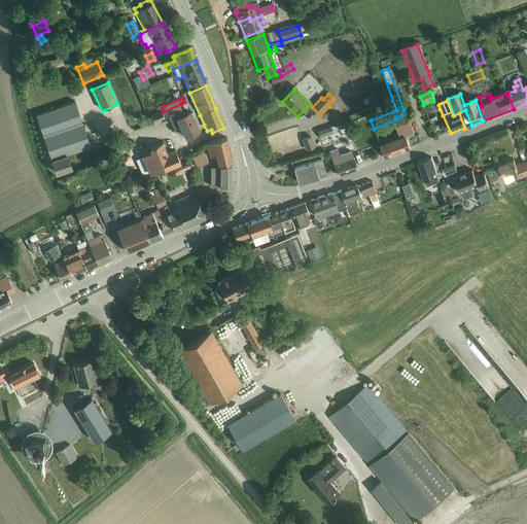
[(43,139),(82,126),(74,104),(36,117),(43,139)]
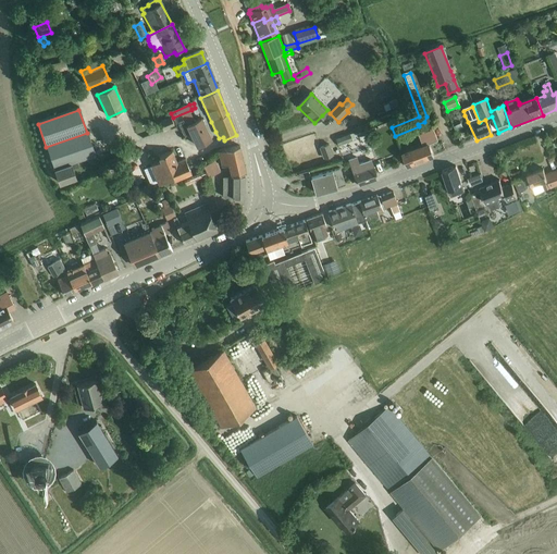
[(193,120),(189,113),(182,117),(185,124),(193,120)]
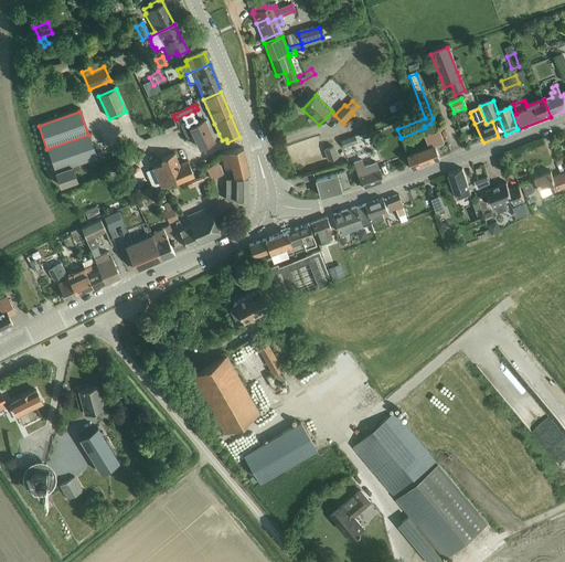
[(166,133),(177,128),(173,120),(162,125),(166,133)]
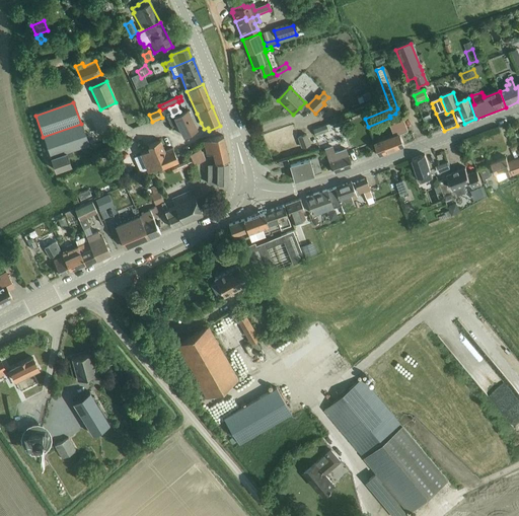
[(172,116),(166,118),(171,129),(177,127),(182,138),(197,131),(188,113),(181,116),(179,112),(172,116)]
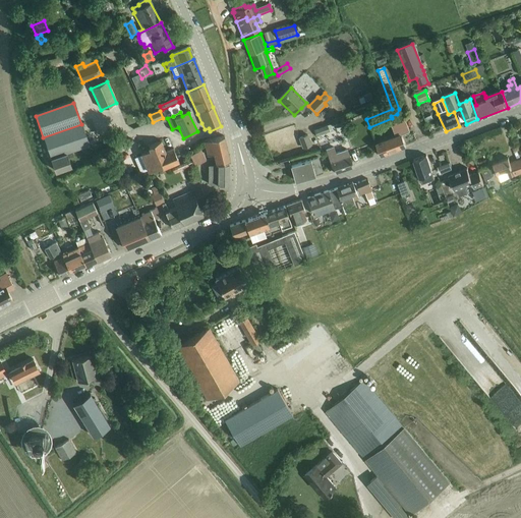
[(324,127),(338,121),(336,116),(322,122),(324,127)]
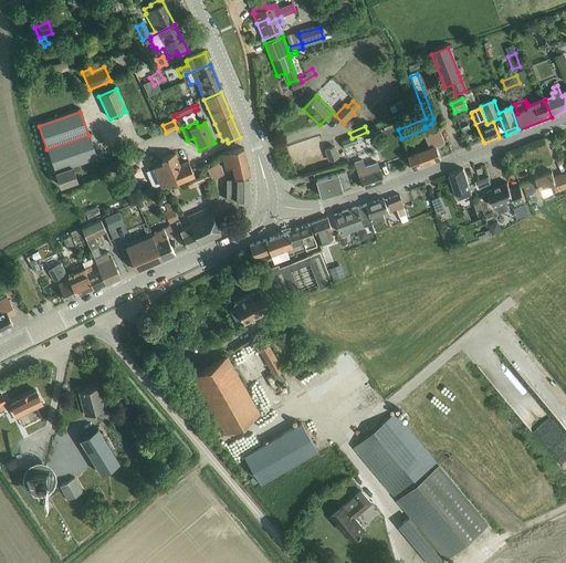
[(413,171),(441,162),(436,148),(444,145),(441,133),(427,138),(430,149),(409,158),(413,171)]
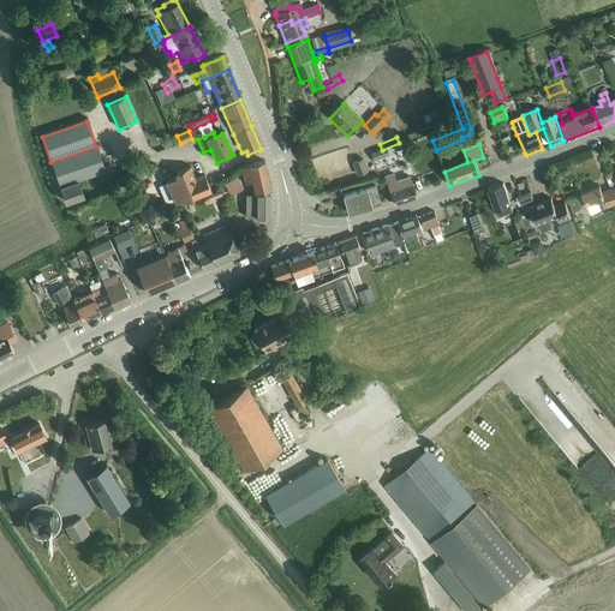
[(66,204),(83,198),(79,187),(85,185),(84,180),(105,173),(96,147),(51,162),(66,204)]
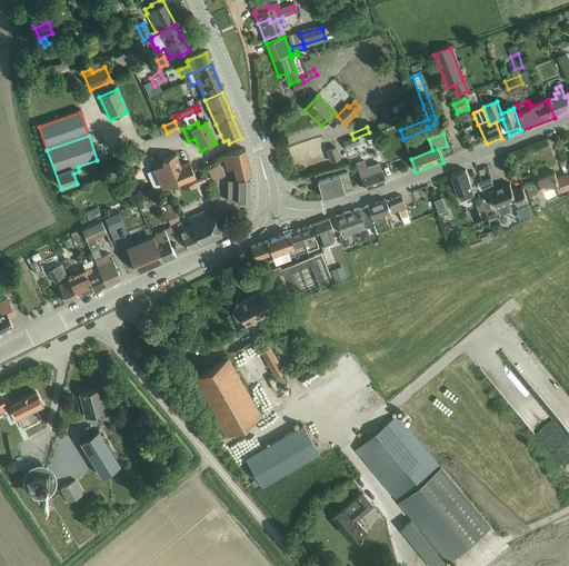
[(345,151),(359,146),(357,139),(342,144),(345,151)]
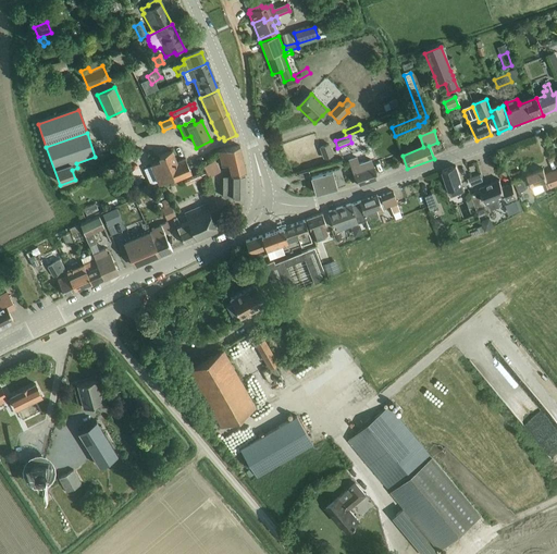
[(323,160),(332,157),(329,146),(320,149),(323,160)]
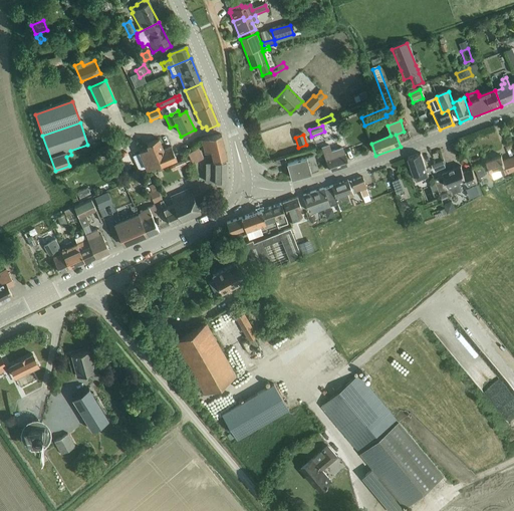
[(226,161),(221,137),(201,141),(205,155),(211,154),(214,164),(226,161)]
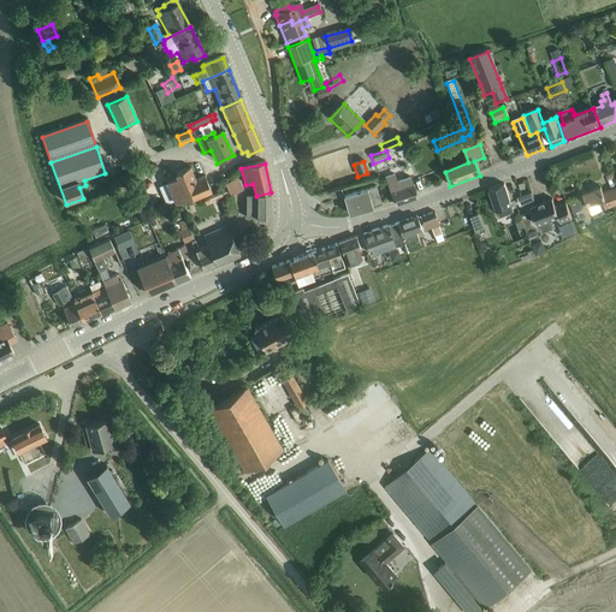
[(181,202),(181,203),(191,198),(193,203),(212,195),(205,177),(195,182),(190,168),(175,174),(177,179),(166,184),(176,203),(181,202)]
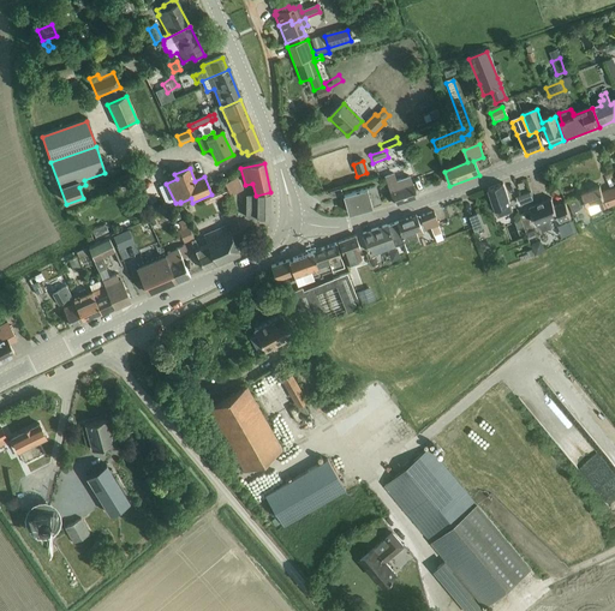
[(395,181),(394,175),(384,179),(386,179),(394,207),(416,199),(408,178),(395,181)]
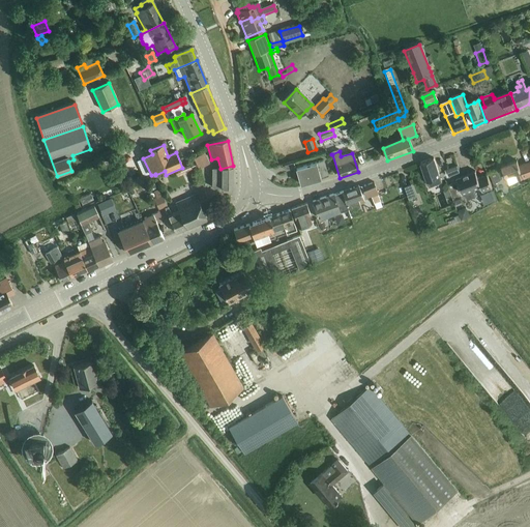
[(436,167),(444,164),(439,152),(432,155),(436,167)]
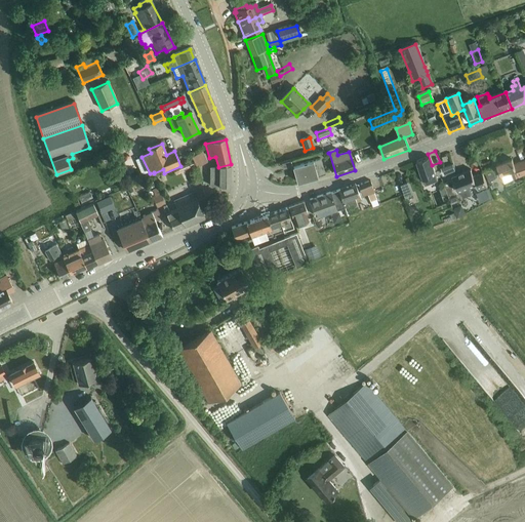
[(196,168),(207,163),(202,153),(191,158),(196,168)]
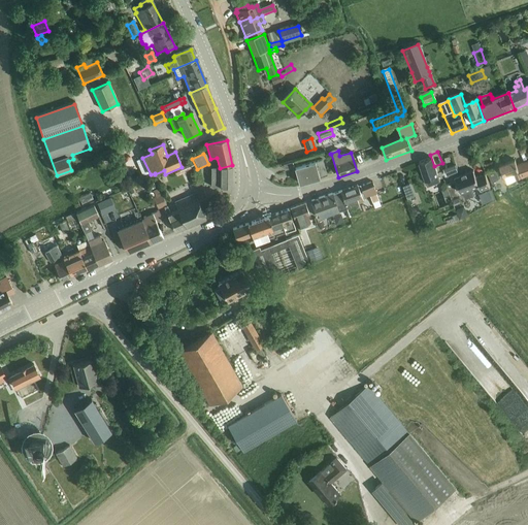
[(112,156),(105,159),(108,165),(116,162),(112,156)]
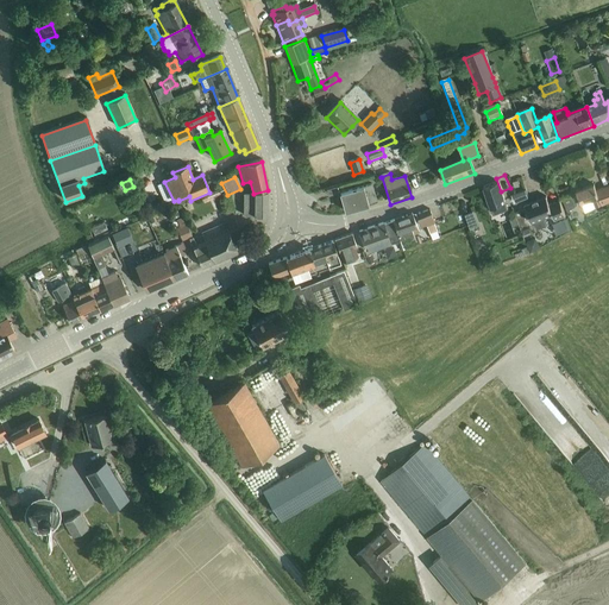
[(508,209),(497,184),(483,189),(493,215),(508,209)]
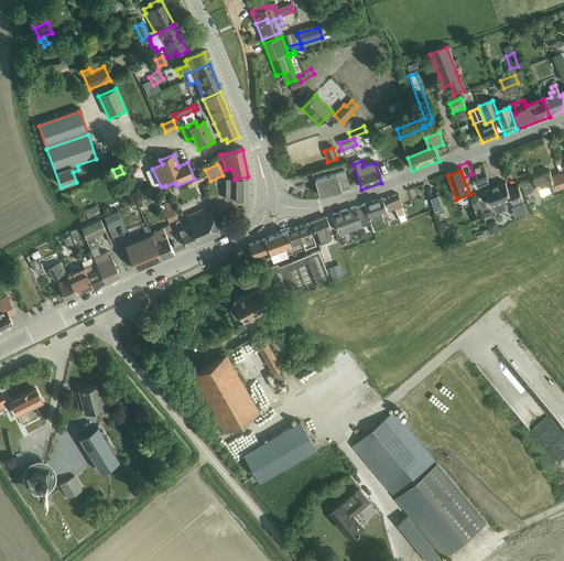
[(320,197),(340,192),(348,190),(344,172),(315,181),(320,197)]
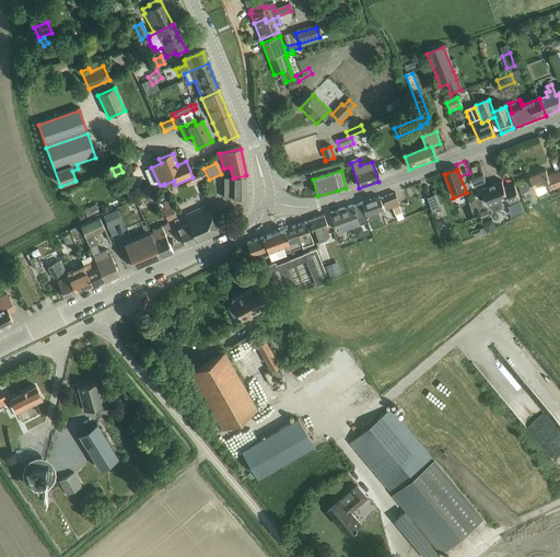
[(559,172),(548,177),(546,172),(529,178),(534,189),(545,185),(548,193),(559,187),(559,172)]
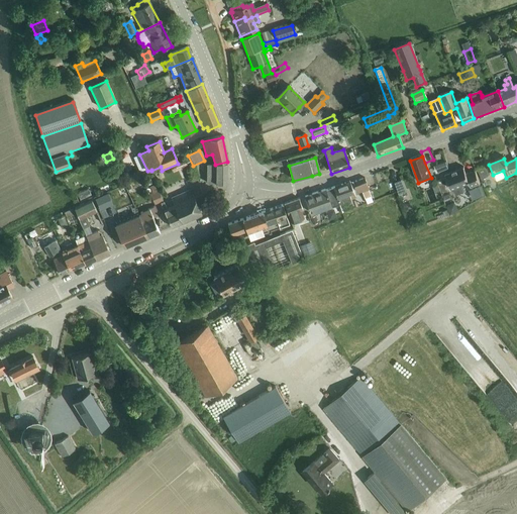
[(172,172),(191,165),(189,161),(170,169),(172,172)]
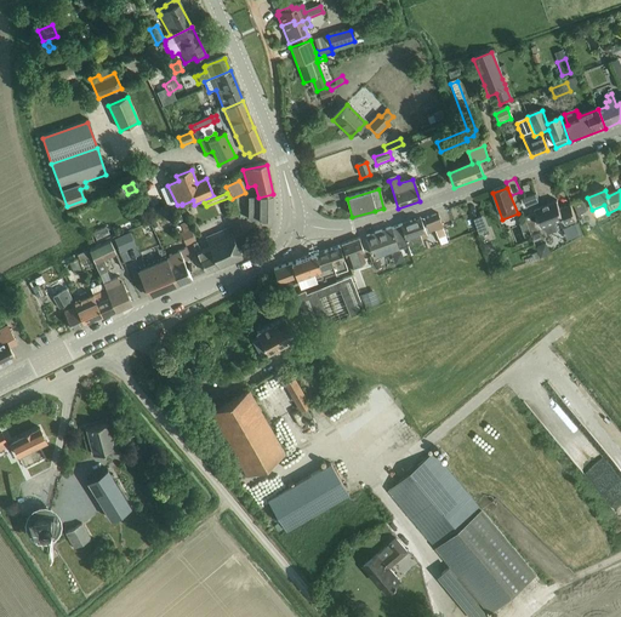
[(524,207),(537,203),(535,195),(522,200),(524,207)]
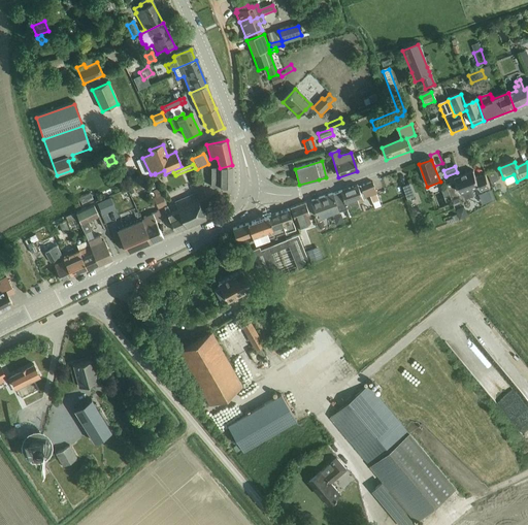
[(231,189),(231,169),(211,169),(210,189),(231,189)]
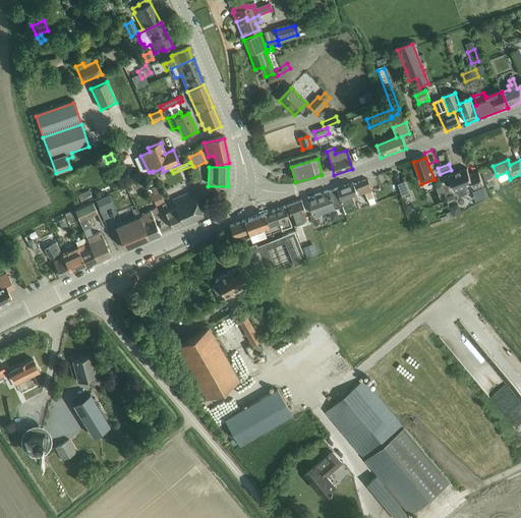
[(193,182),(197,180),(193,170),(188,172),(193,182)]
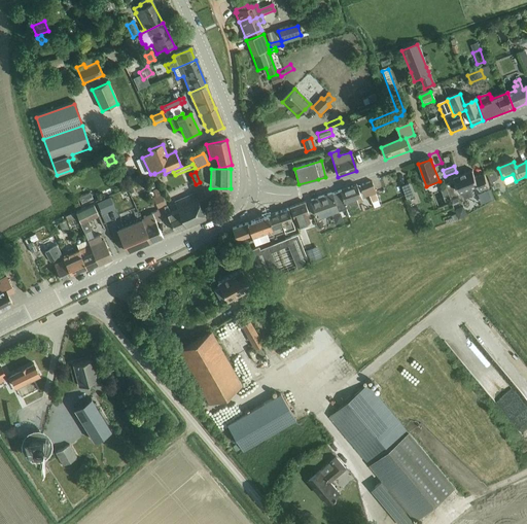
[(475,178),(472,172),(453,179),(459,196),(462,195),(464,201),(472,198),(470,191),(478,188),(480,194),(489,189),(484,175),(475,178)]
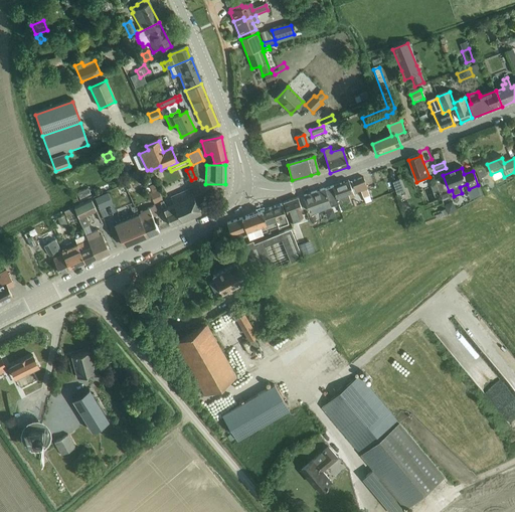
[(402,172),(404,184),(412,182),(409,170),(402,172)]
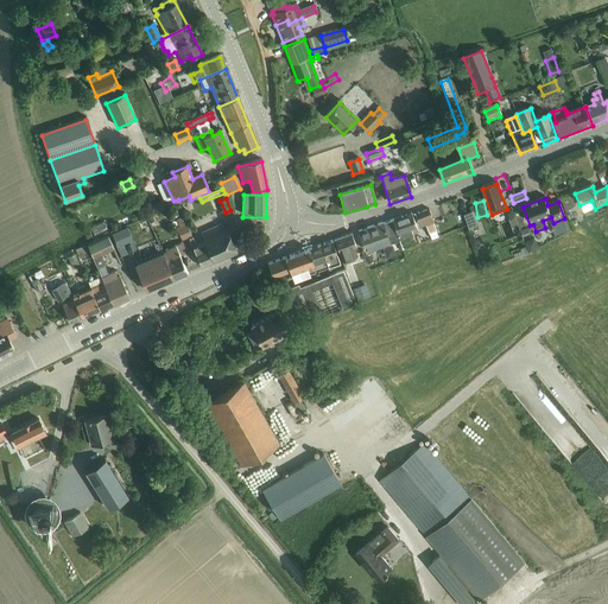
[(570,201),(562,204),(565,213),(574,209),(570,201)]
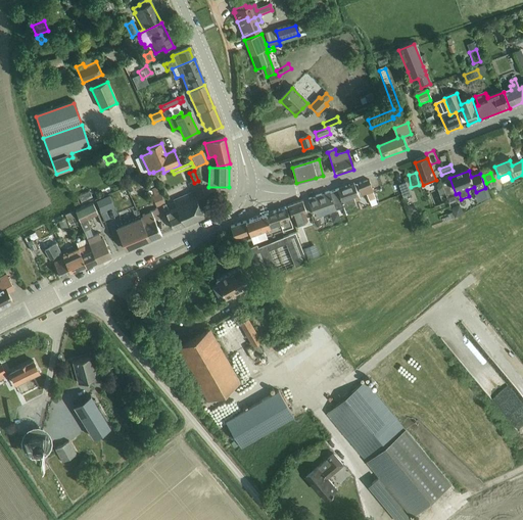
[(165,179),(158,181),(163,198),(174,195),(172,186),(168,187),(165,179)]
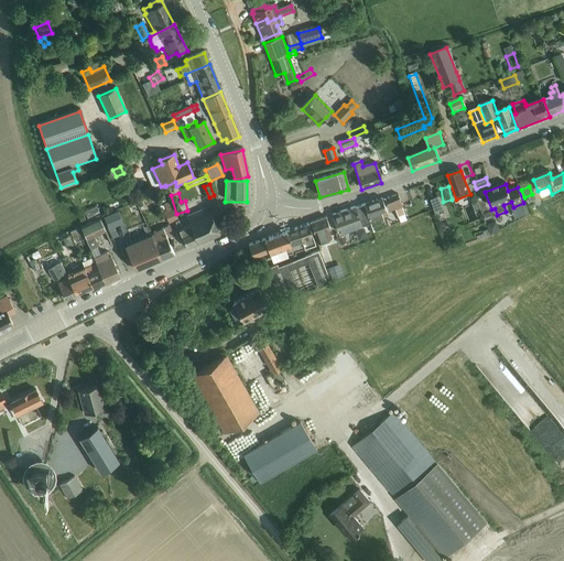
[(403,213),(401,206),(397,196),(384,201),(388,211),(394,208),(397,215),(403,213)]
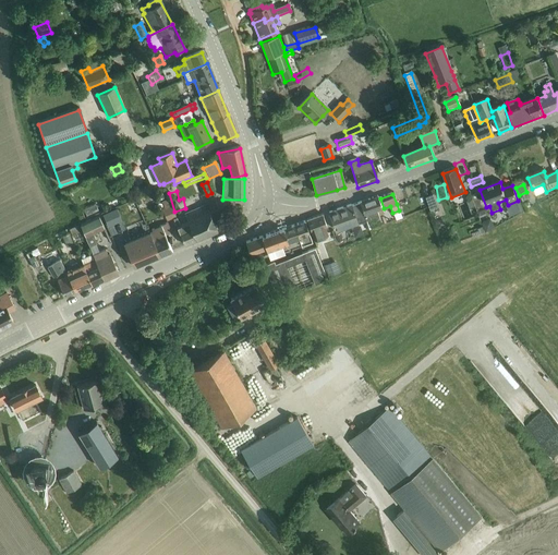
[(429,208),(436,206),(433,196),(426,198),(429,208)]
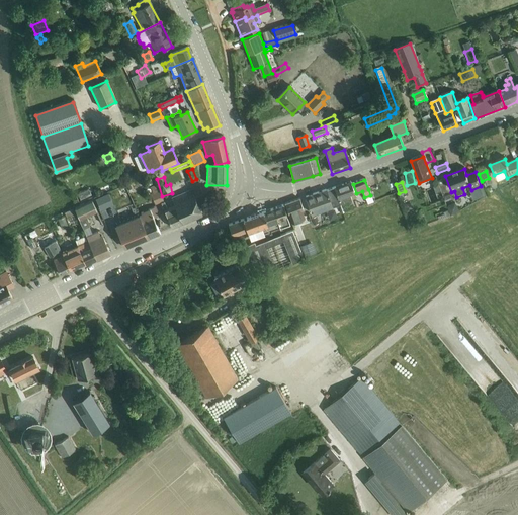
[(340,204),(355,198),(350,183),(334,189),(340,204)]
